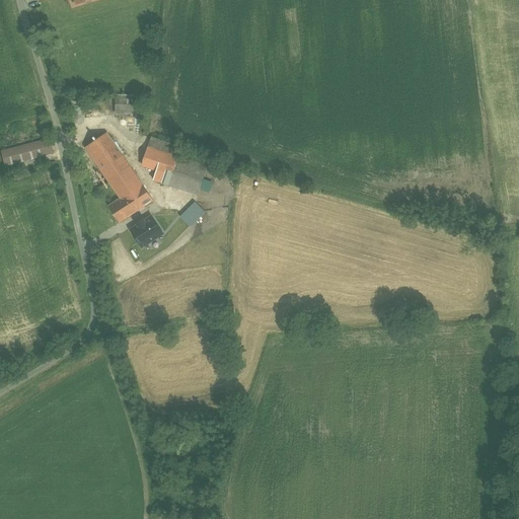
[(141,95),(117,95),(116,114),(141,114),(141,95)]
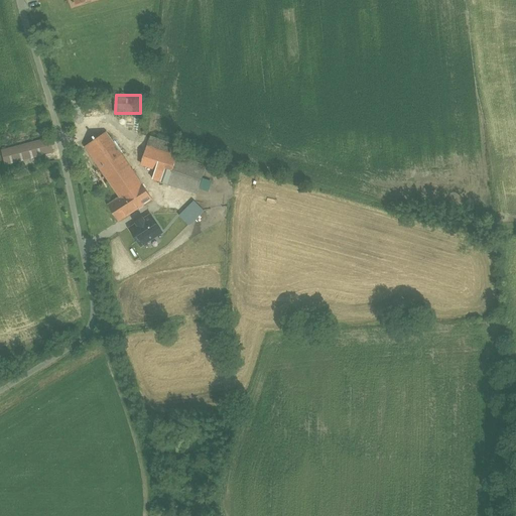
[(141,182),(106,132),(86,147),(120,197),(141,182)]
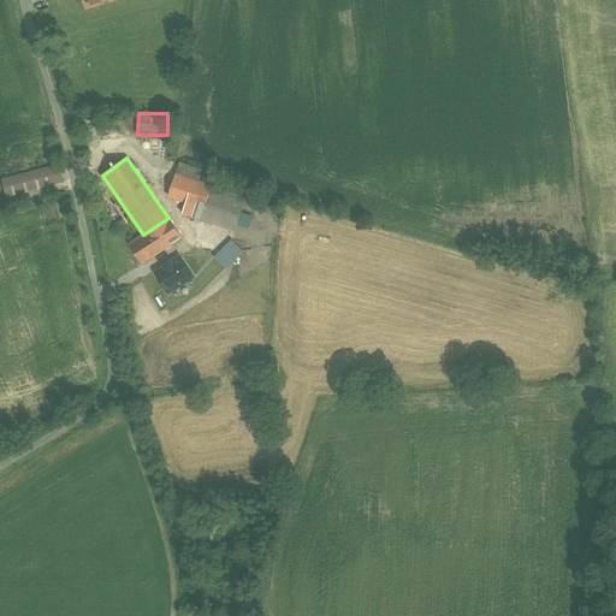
[(59,164),(4,179),(9,197),(64,183),(59,164)]
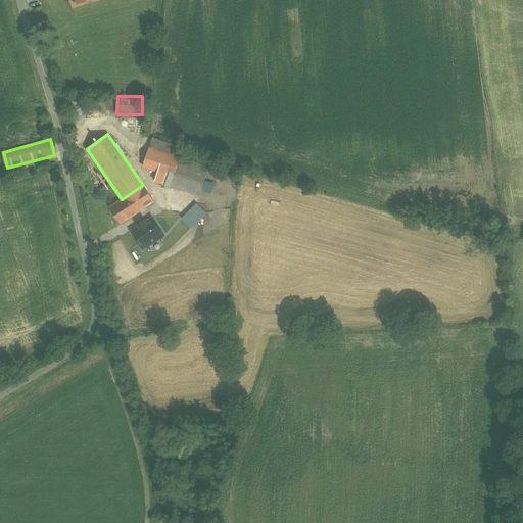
[(208,168),(149,148),(143,167),(158,171),(154,181),(199,195),(208,168)]
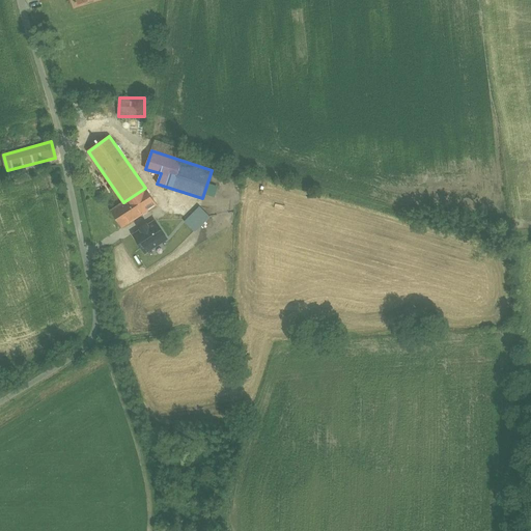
[(208,193),(217,194),(218,186),(210,185),(208,193)]
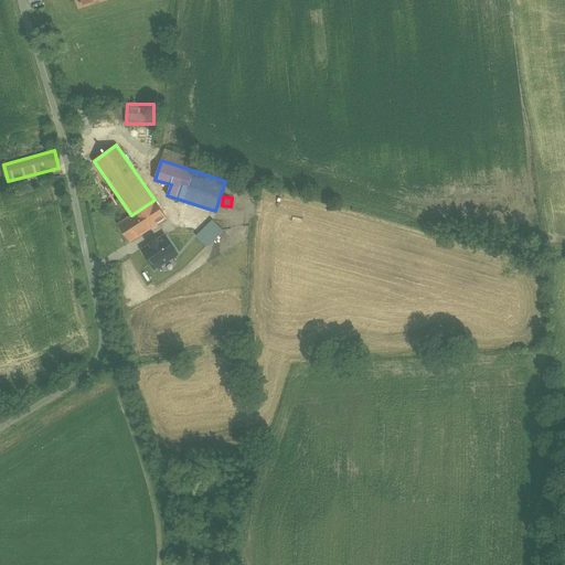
[(131,215),(118,224),(130,243),(168,219),(155,200),(131,215)]
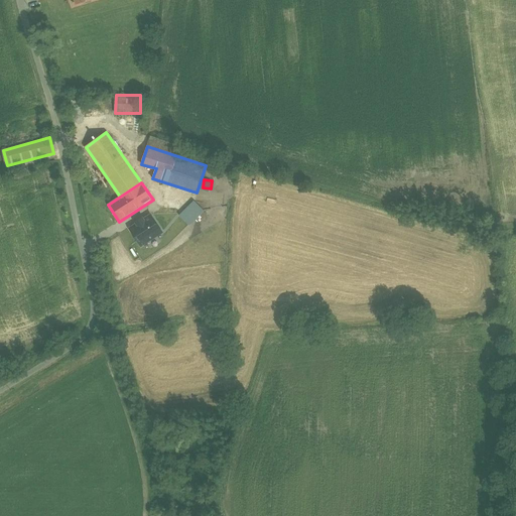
[(204,212),(194,201),(179,215),(189,225),(204,212)]
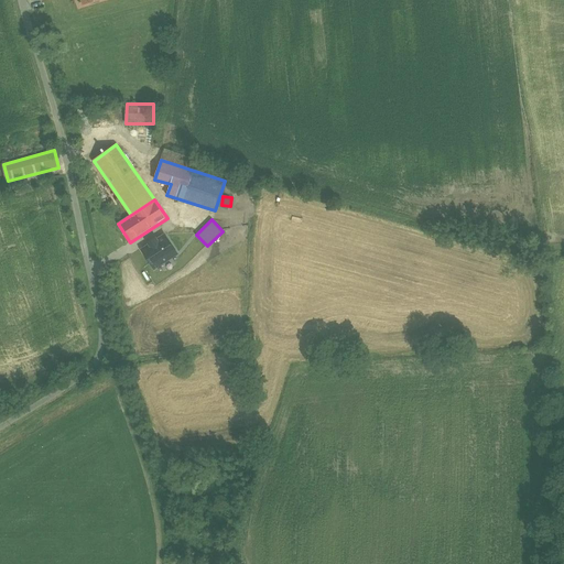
[(165,235),(142,249),(154,269),(177,255),(165,235)]
